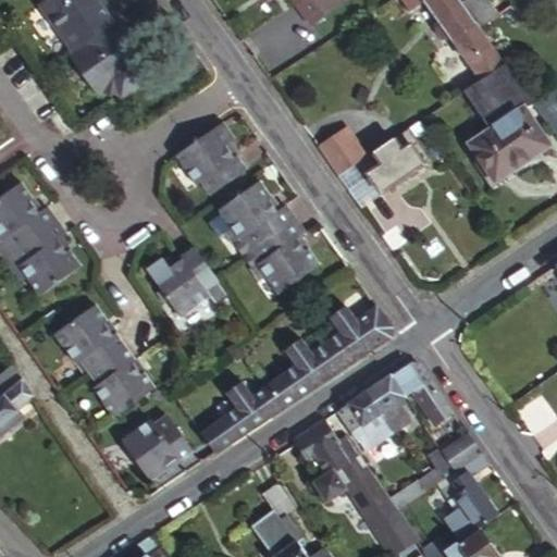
[(120,17),(108,1),(103,5),(100,0),(39,0),(42,4),(40,7),(72,52),(120,17)]
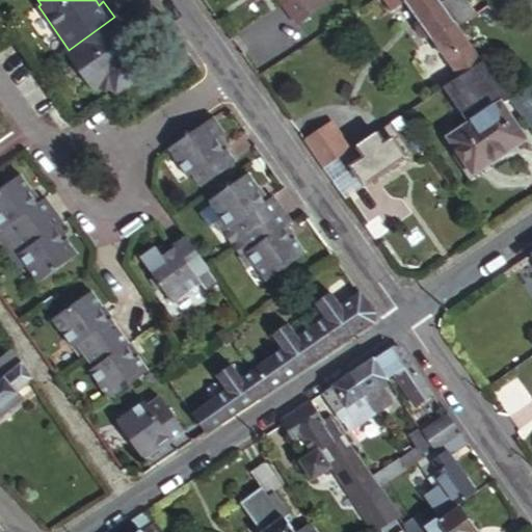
[(278,0),(289,15),(309,0),(278,0)]
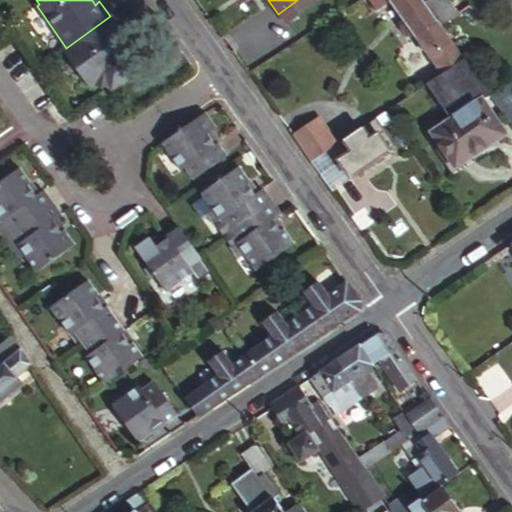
[(316,0),(297,0),(278,14),(294,37),(326,15),(316,0)]
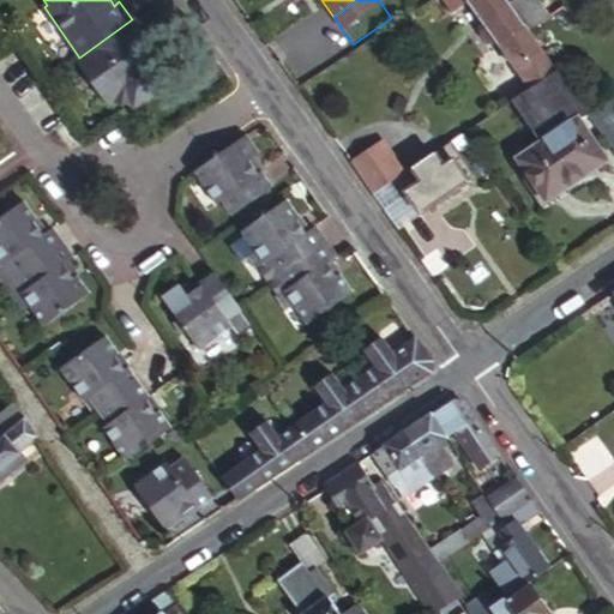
[(495,42),(523,22),(506,0),(467,0),(481,19),(473,26),(488,47),(495,42)]
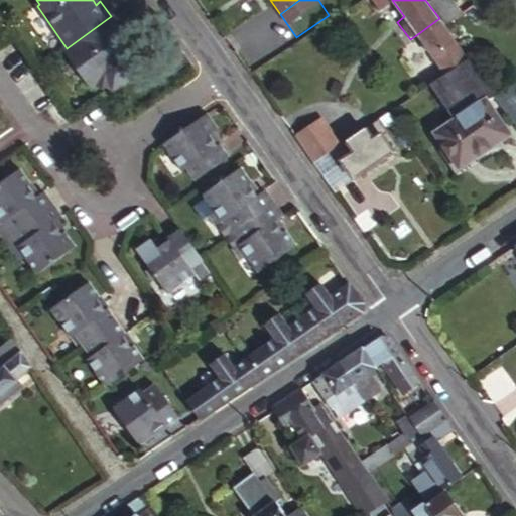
[(425,0),(439,18),(441,22),(459,10),(452,0),(425,0)]
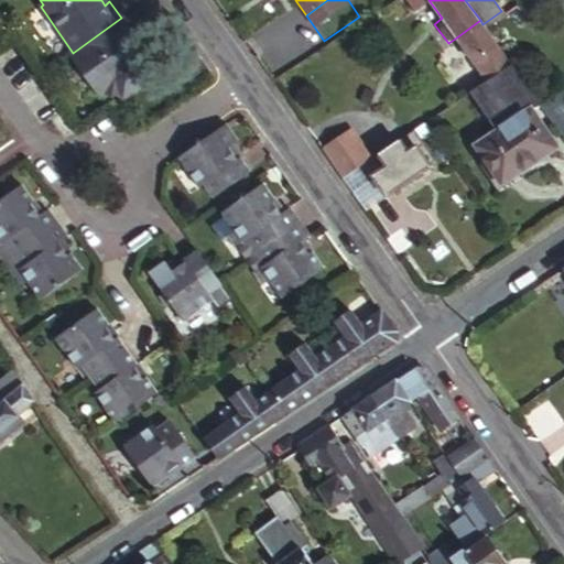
[(494,0),(501,11),(517,1),(517,0),(494,0)]
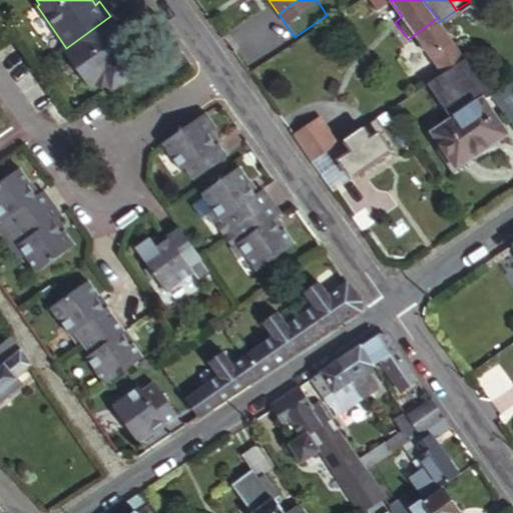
[(493,0),(499,8),(510,0),(470,0),(470,1),(476,9),(488,0),(493,0)]
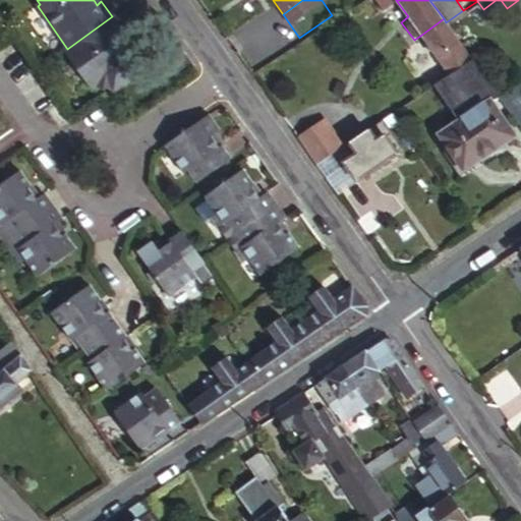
[(112,16),(67,49),(64,51),(91,89),(96,85),(111,87),(115,91),(143,70),(134,57),(128,49),(133,46),(112,16)]
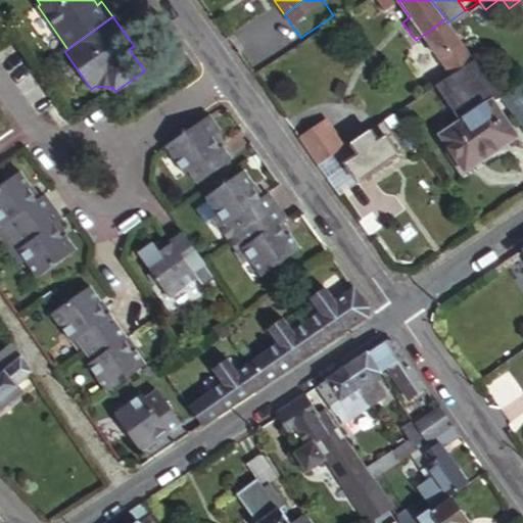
[(448,74),(473,57),(447,22),(445,18),(422,36),(448,74)]
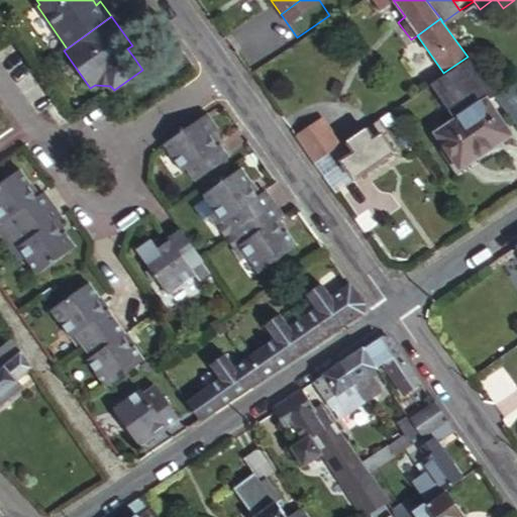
[(137,54),(132,45),(127,48),(133,57),(137,54)]
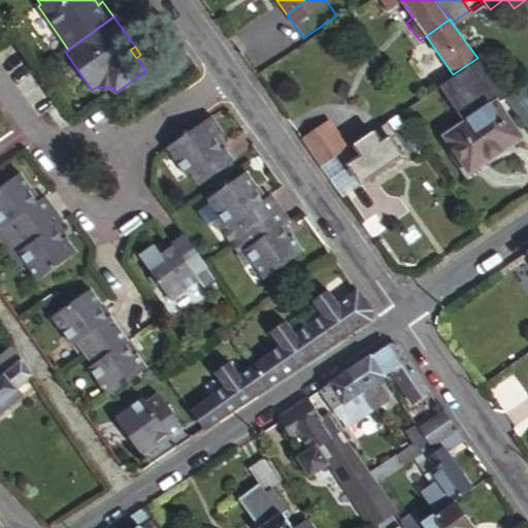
[(493,100),(502,94),(486,70),(477,58),(453,74),(434,87),(460,123),(440,136),(466,173),(519,137),(493,100)]
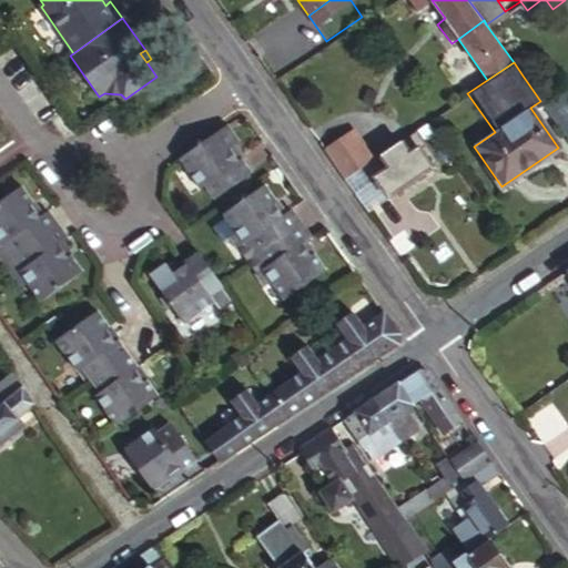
[(567,91),(565,87),(541,102),(564,134),(567,130),(567,91)]
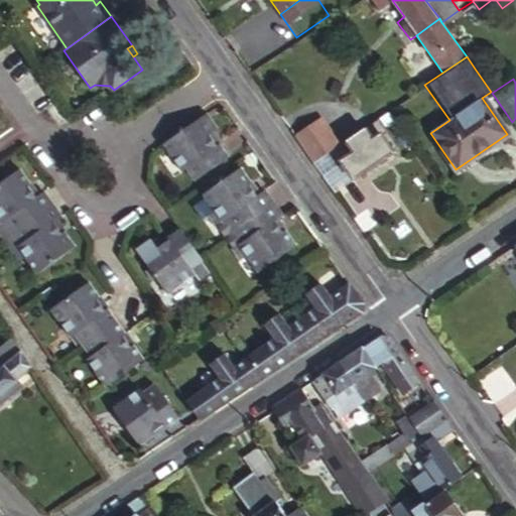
[(220,125),(210,110),(165,142),(184,168),(189,165),(199,177),(231,153),(214,129),(220,125)]
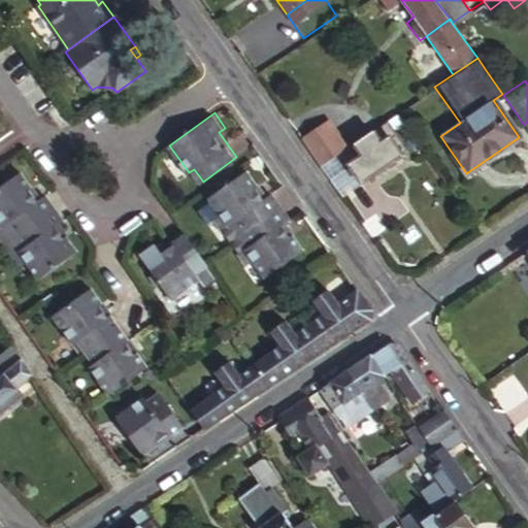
[(326,121),(299,139),(308,152),(334,133),(326,121)]
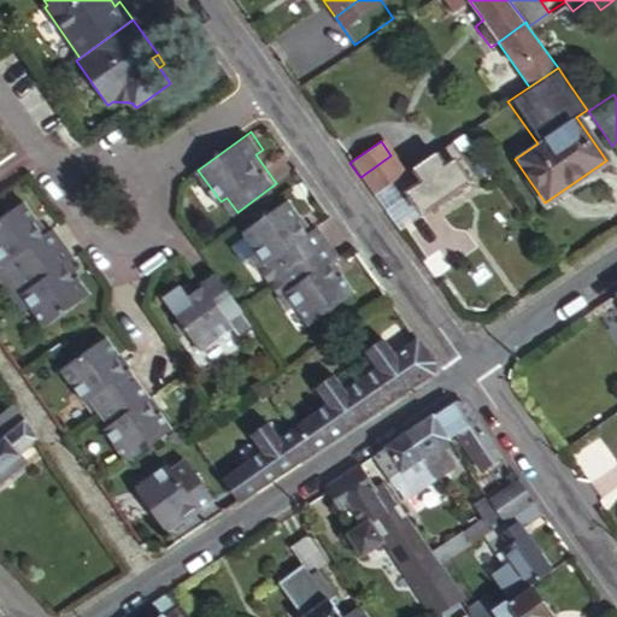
[(458,157),(447,142),(401,174),(387,183),(398,198),(403,194),(417,215),(464,181),(451,162),(458,157)]
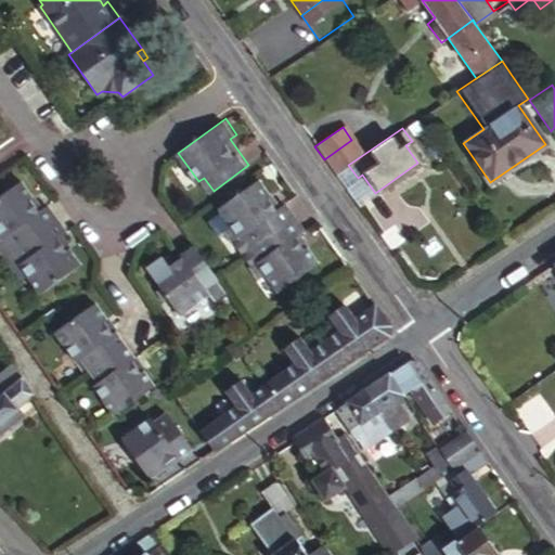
[(351,140),(324,159),(334,173),(348,165),(361,156),(351,140)]
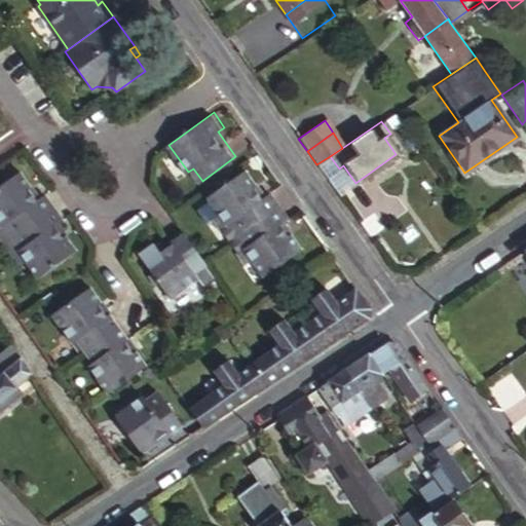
[(220,228),(228,240),(278,204),(269,192),(264,195),(245,168),(205,196),(218,214),(225,224),(220,228)]
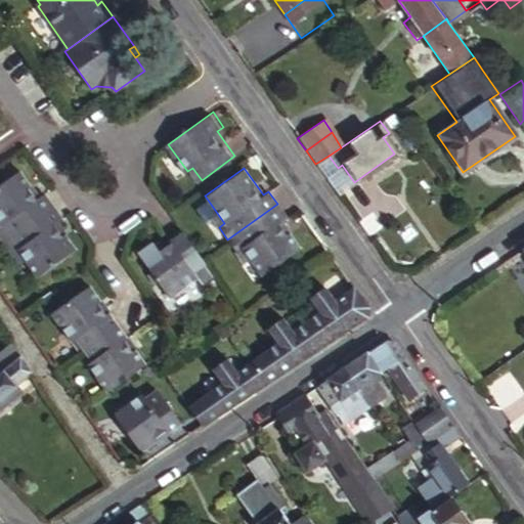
[(0,237),(2,241),(53,204),(45,191),(39,195),(20,170),(0,184),(0,237)]
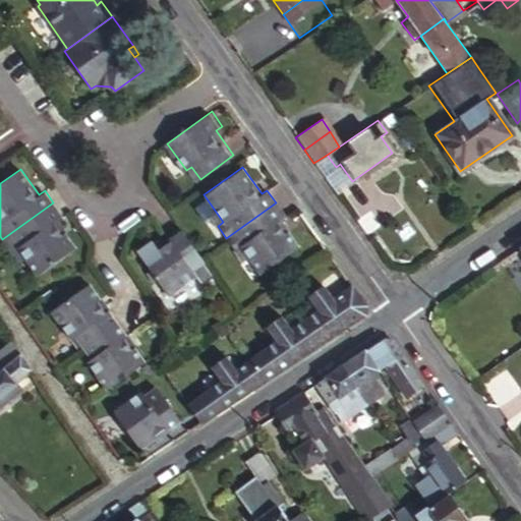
[(2,239),(11,252),(16,248),(23,258),(35,275),(74,246),(56,220),(61,215),(53,203),(2,239)]
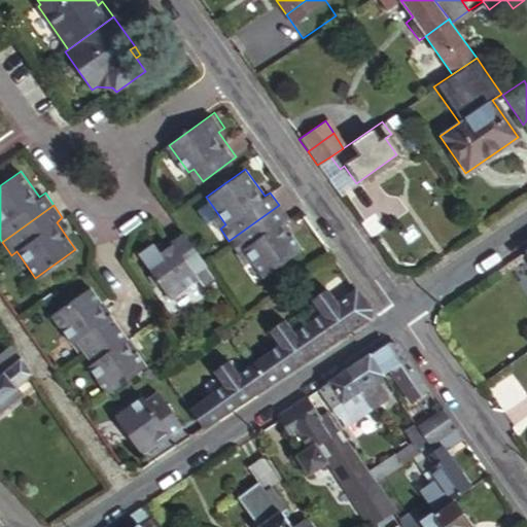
[(279,205),(229,241),(238,253),(244,249),(251,259),(262,276),(302,249),(283,222),(288,218),(279,205)]
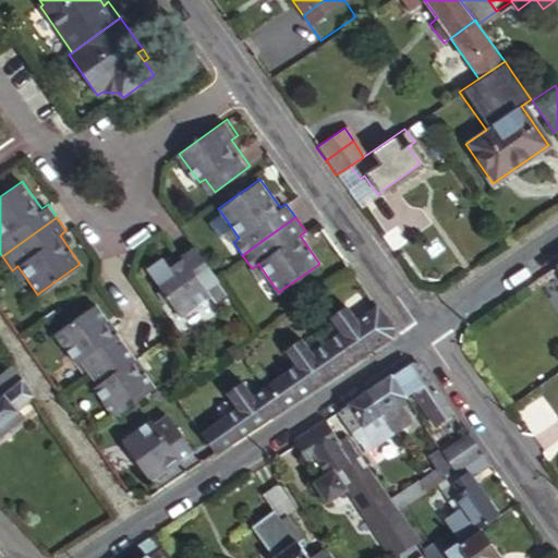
[(239,238),(231,227),(226,230),(233,242),(239,238)]
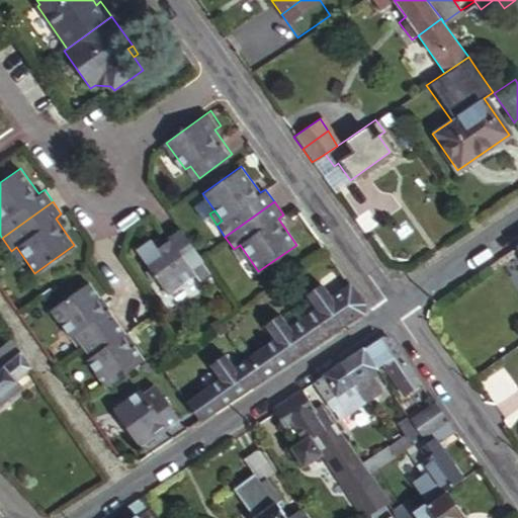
[(202,261),(179,228),(155,245),(151,239),(135,250),(166,294),(194,275),(190,269),(202,261)]
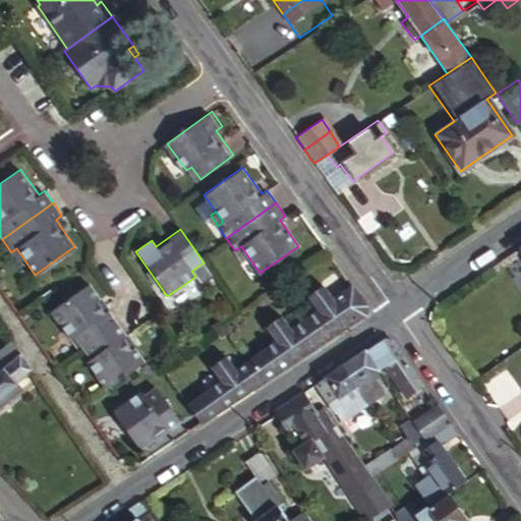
[(241,246),(235,250),(242,261),(248,256),(241,246)]
